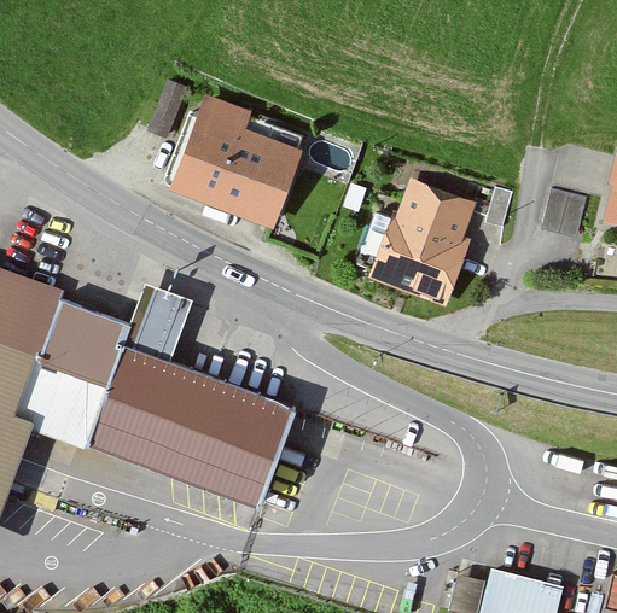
[(190,94),(167,87),(149,140),(170,147),(190,94)]
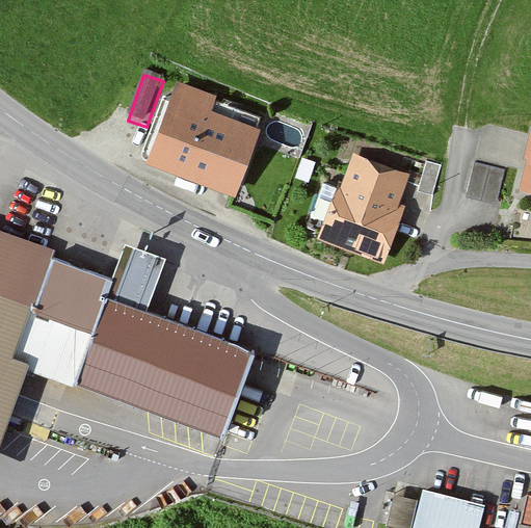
[(147,167),(234,200),(259,134),(209,115),(214,101),(177,87),(147,167)]
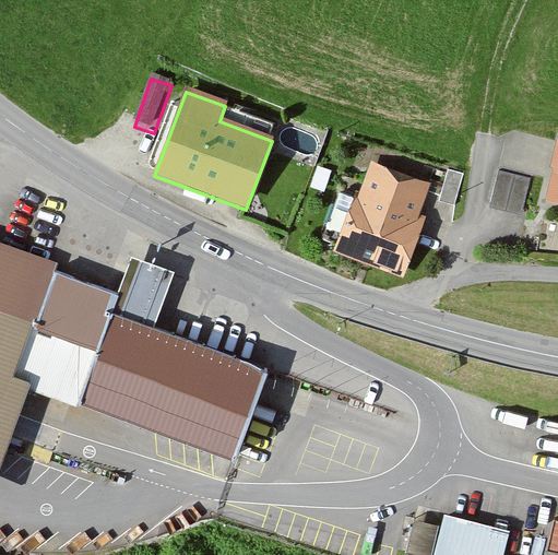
[(557,156),(545,208),(557,211),(557,156)]
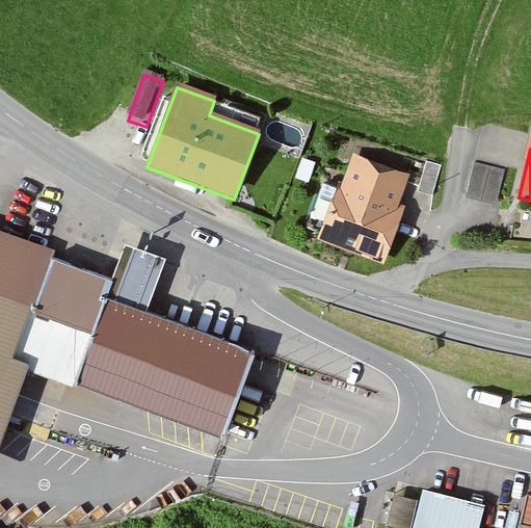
[(316,246),(383,271),(403,215),(397,213),(408,182),(352,162),(342,193),(336,191),(316,246)]
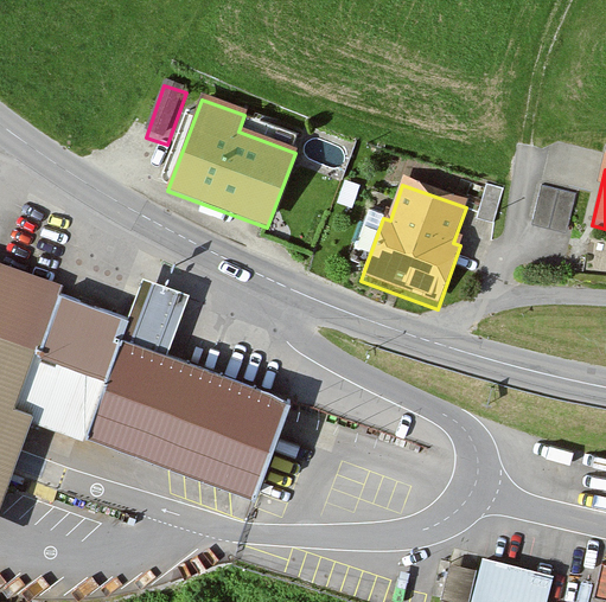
[(566,243),(576,204),(544,194),(533,234),(566,243)]
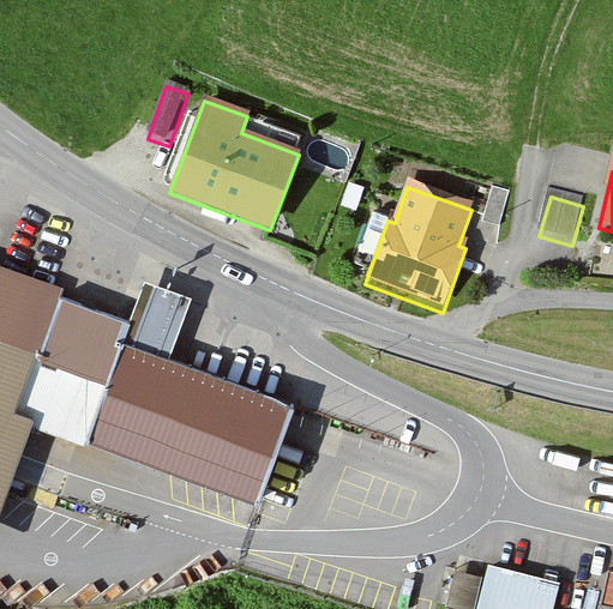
[(61,289),(0,265),(0,507),(31,426),(35,416),(16,409),(59,295),(61,289)]
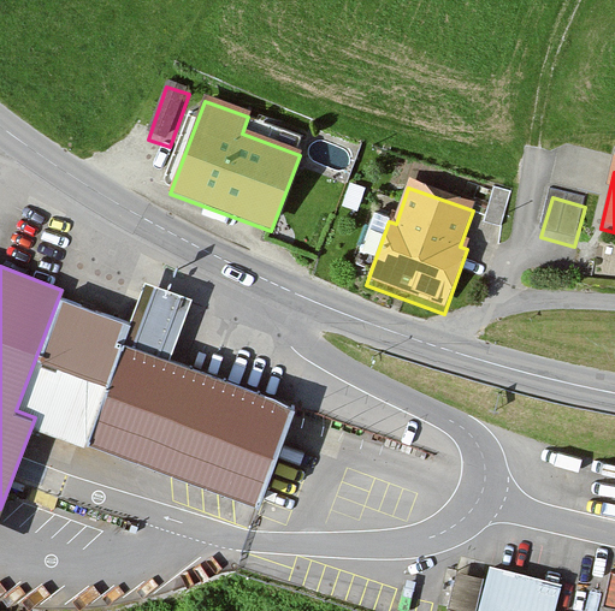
[(35,417),(31,427),(260,505),(295,405),(173,363),(194,303),(145,286),(132,321),(59,296),(16,410),(35,417)]
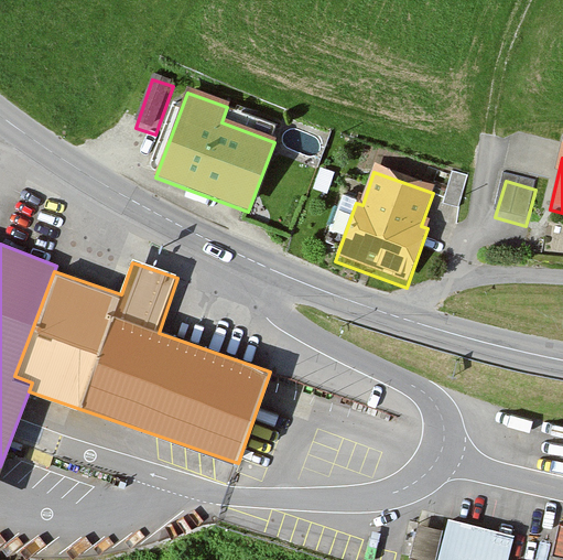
[(448,521),(442,559),(510,559),(515,531),(448,521)]
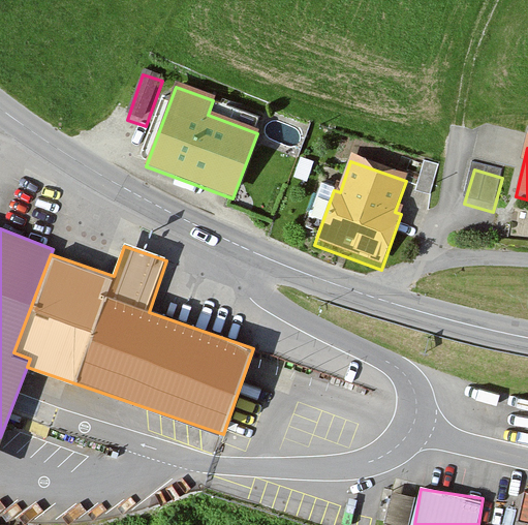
[(396,491),(386,524),(410,524),(418,496),(396,491)]
